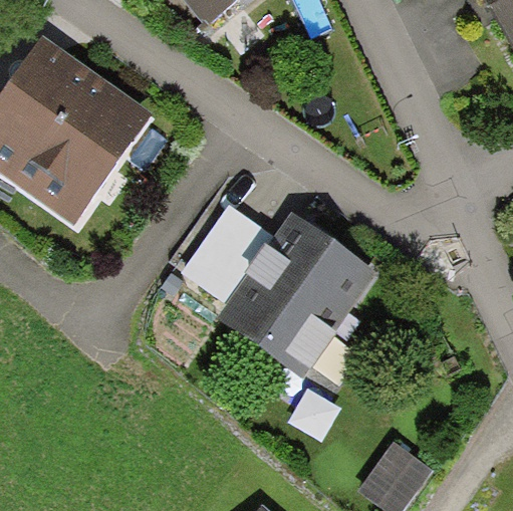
[(184,0),(207,28),(241,0),(184,0)]
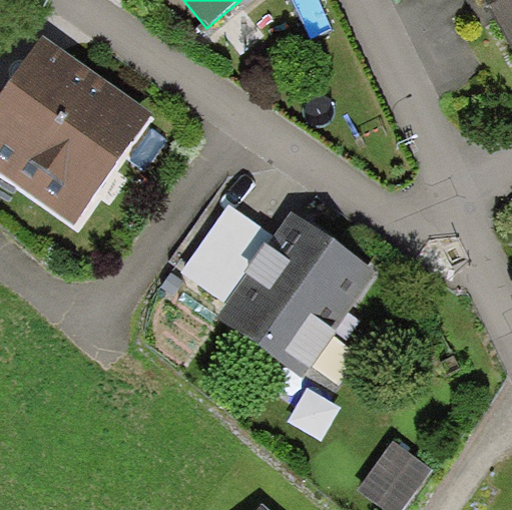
[(483,0),(511,46),(511,0),(483,0)]
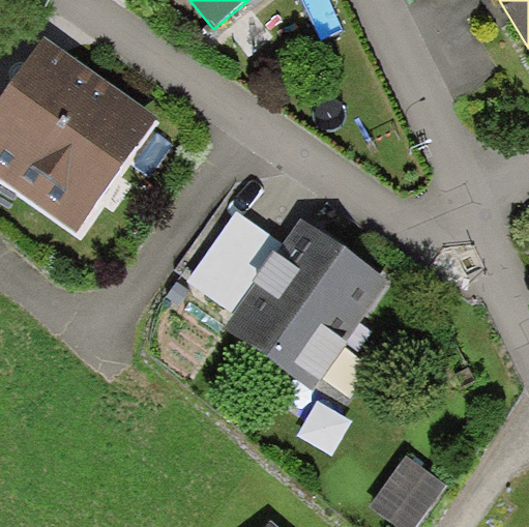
[(158,114),(43,35),(0,97),(0,177),(78,231),(158,114)]
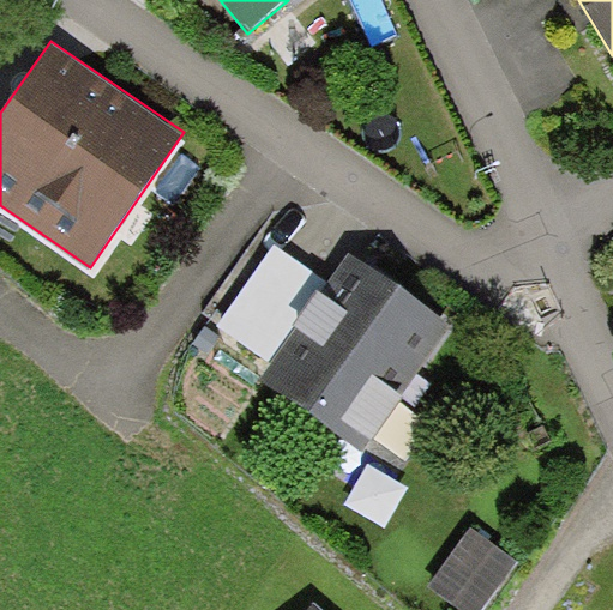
[(329,283),(272,243),(216,324),(274,363),(329,283)]
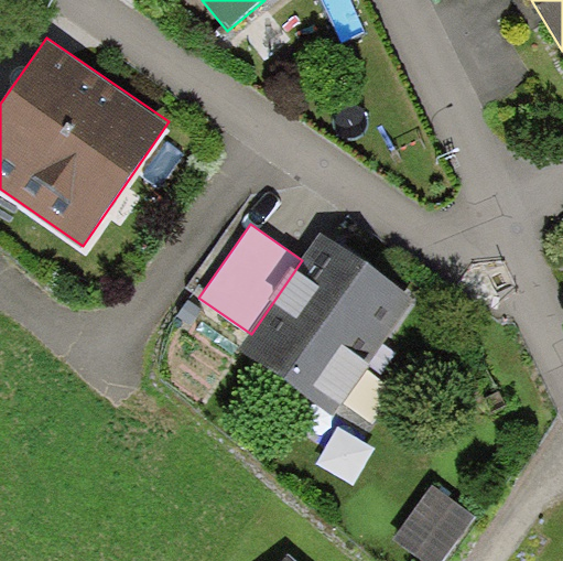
[(413,299),(321,234),(302,260),(251,334),(239,349),(332,414),(413,299)]
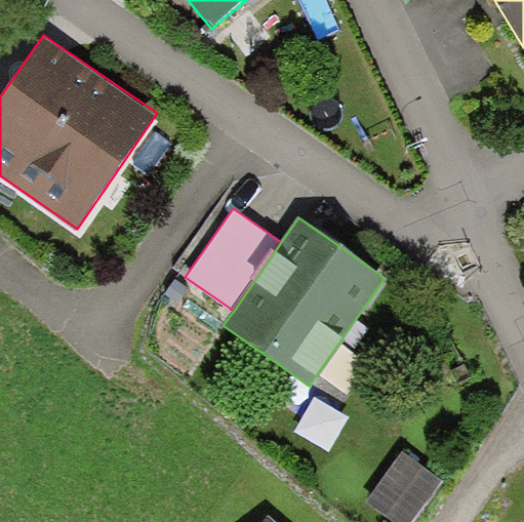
[(401,448),(365,499),(397,521),(409,521),(442,477),(401,448)]
